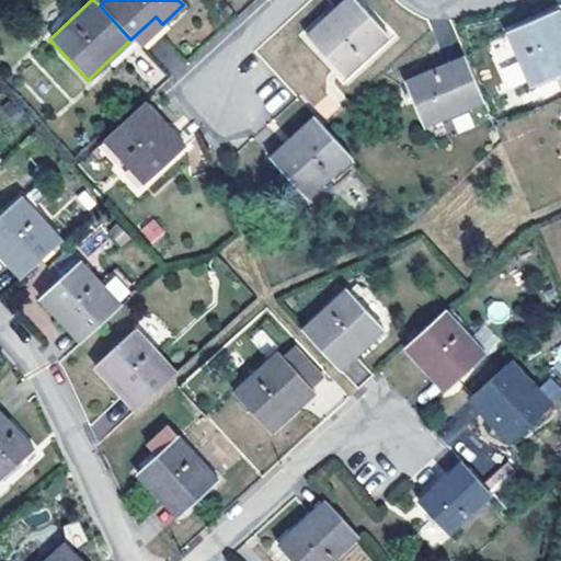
[(352,0),(344,0),(325,18),(333,25),(356,3),(352,0)]
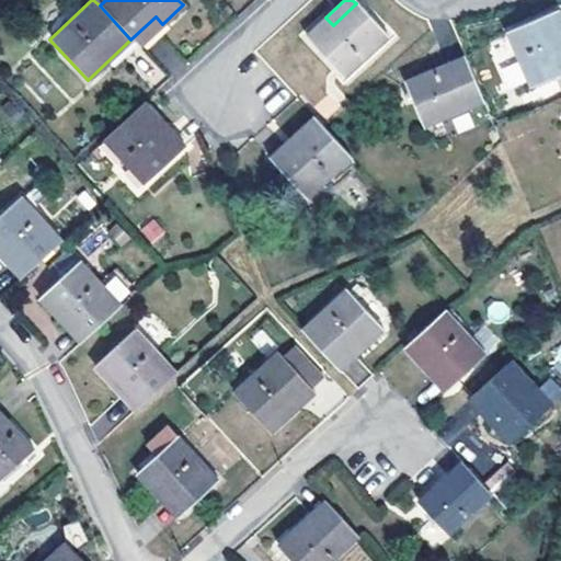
[(325,18),(305,36),(341,76),(385,36),(356,3),(333,25),(325,18)]
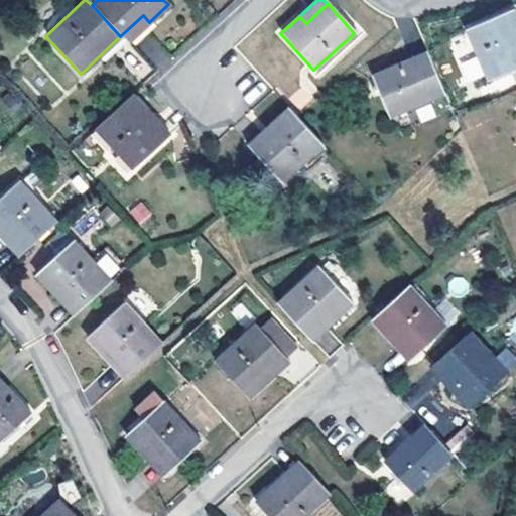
[(515,9),(515,8),(469,27),(491,79),(515,68),(515,9)]
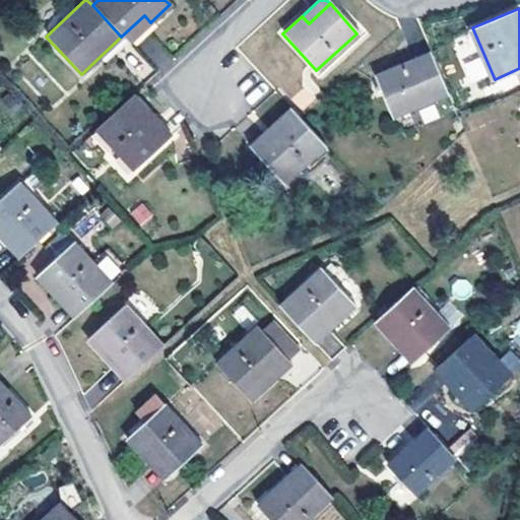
[(128,44),(150,22),(144,15),(121,37),(128,44)]
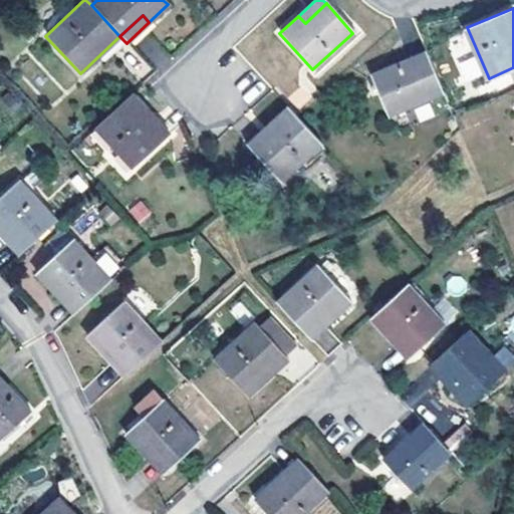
[(150,36),(140,46),(162,69),(172,58),(150,36)]
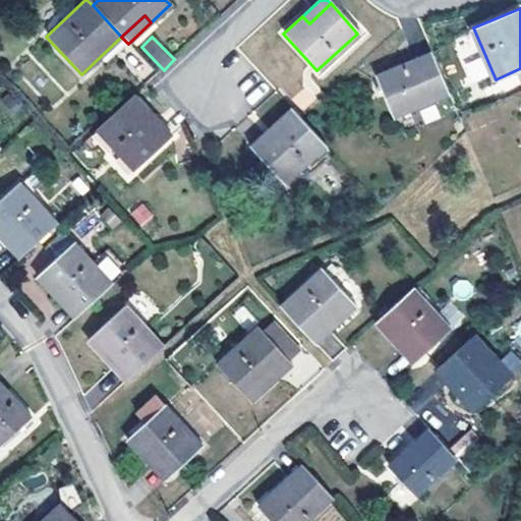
[(451,95),(433,53),(379,76),(396,118),(451,95)]
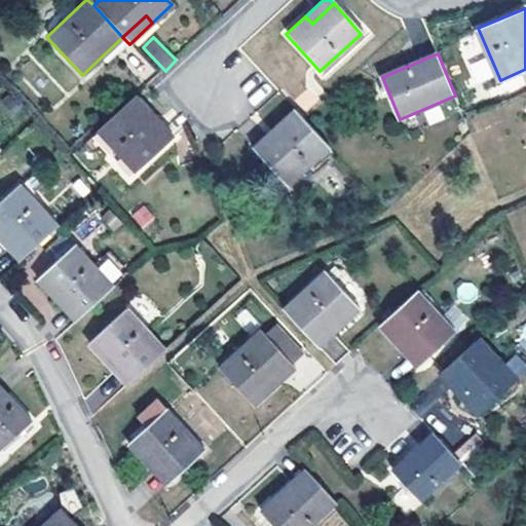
[(474,82),(492,75),(484,55),(466,62),(474,82)]
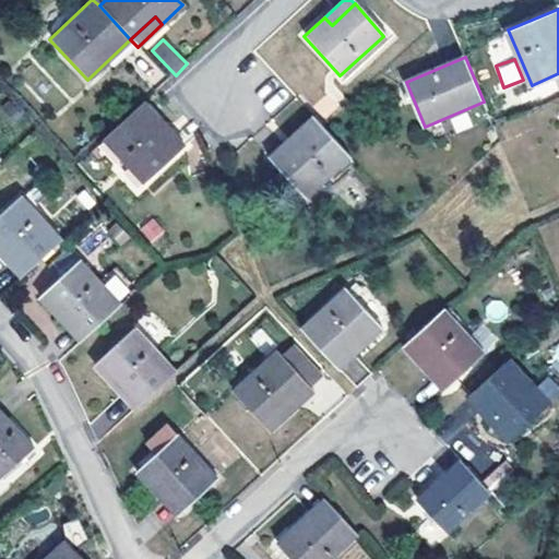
[(182,146),(142,104),(102,140),(142,183),(182,146)]
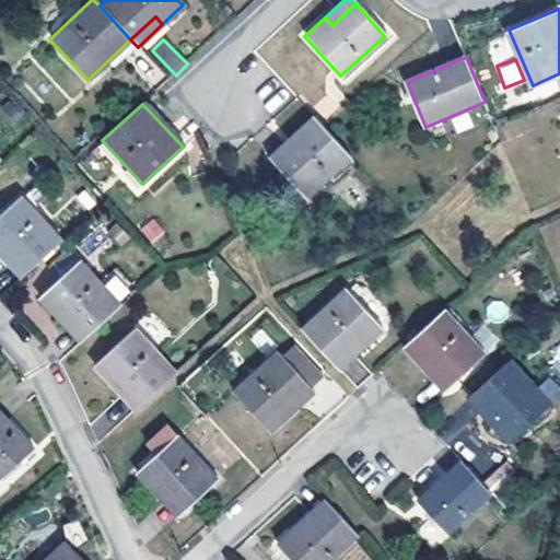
[(292,137),(298,143),(276,166),(305,198),(349,158),(322,128),(313,117),(292,137)]
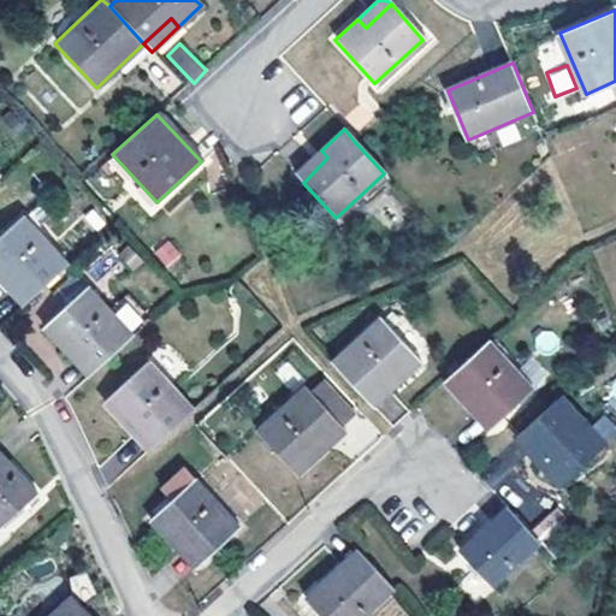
[(303,183),(327,158),(321,150),(296,175),(303,183)]
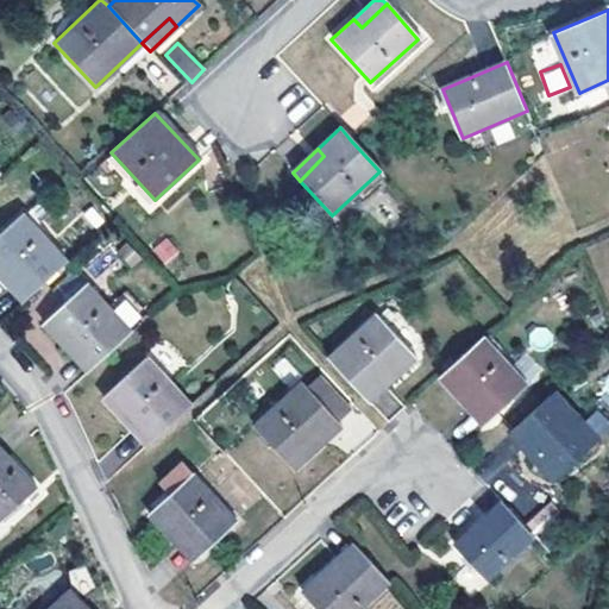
[(67,262),(22,214),(0,233),(0,276),(23,302),(67,262)]
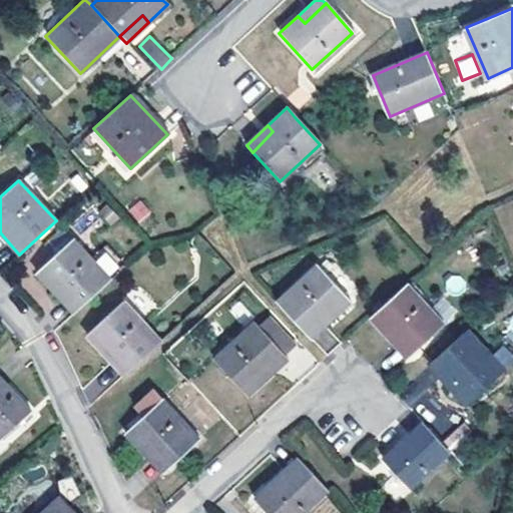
[(128,208),(138,222),(151,213),(140,199),(128,208)]
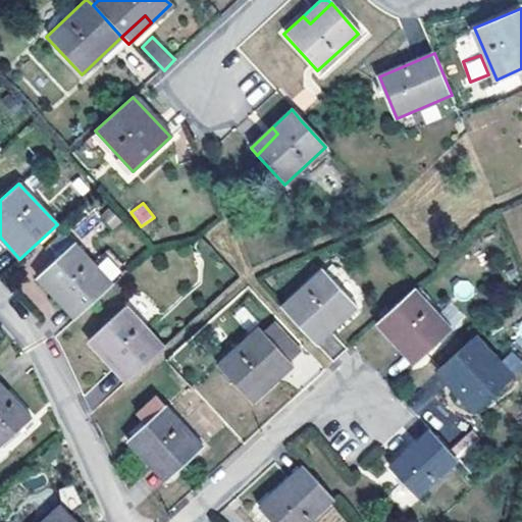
[(91,210),(69,227),(80,240),(101,222),(91,210)]
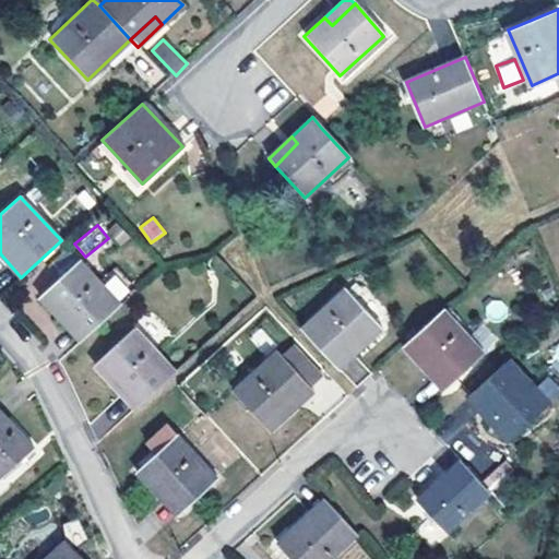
[(58,318),(66,311),(87,334),(119,305),(79,260),(39,297),(58,318)]
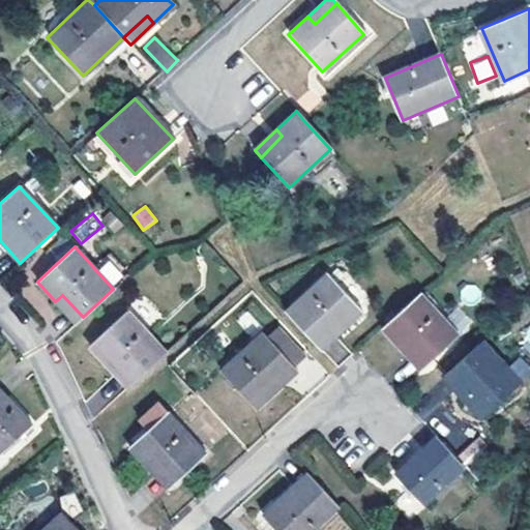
[(361,310),(326,272),(285,311),(313,342),(336,320),(342,326),(361,310)]
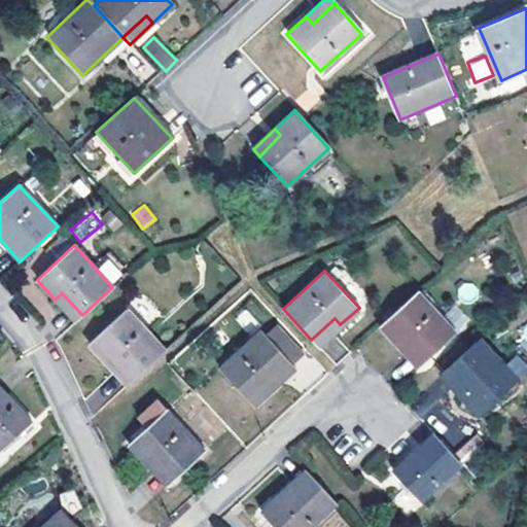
[(453,331),(415,291),(378,326),(415,365),(453,331)]
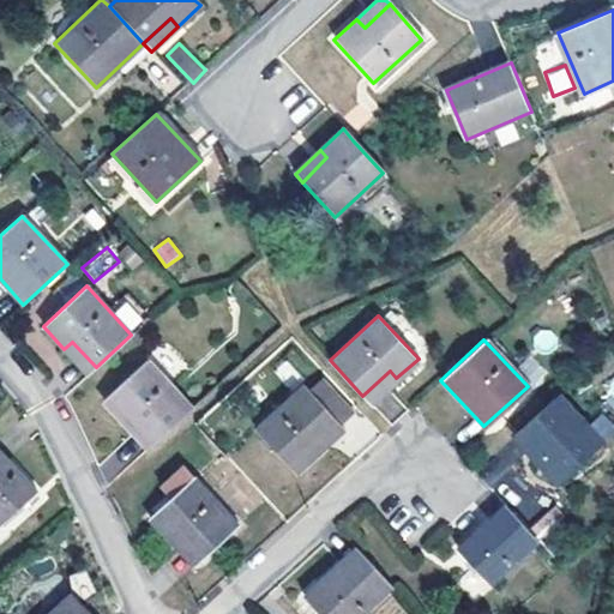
[(96,367),(72,342),(64,349),(88,374),(96,367)]
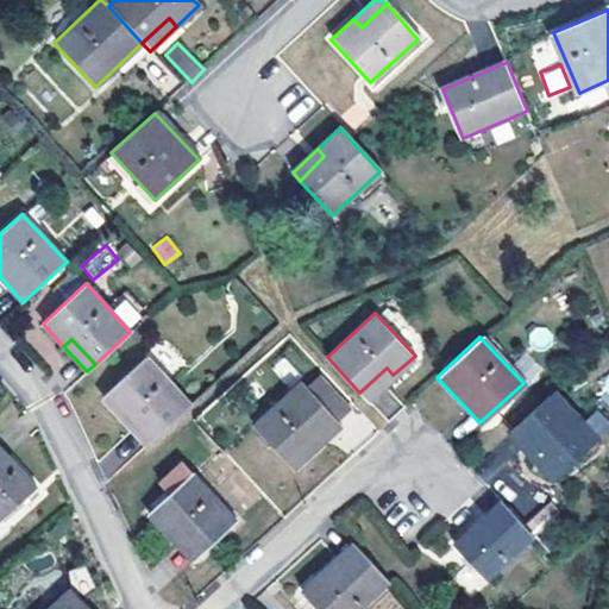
[(121,421),(130,414),(155,439),(189,407),(144,358),(100,399),(121,421)]
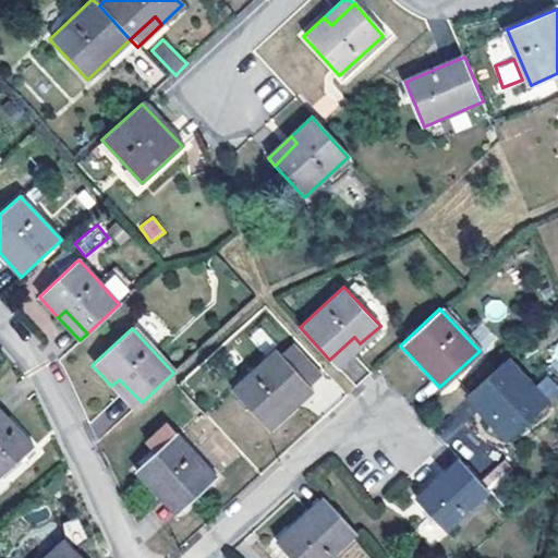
[(283,404),(306,381),(310,385),(325,371),(290,334),(232,389),(269,428),(289,410),(283,404)]
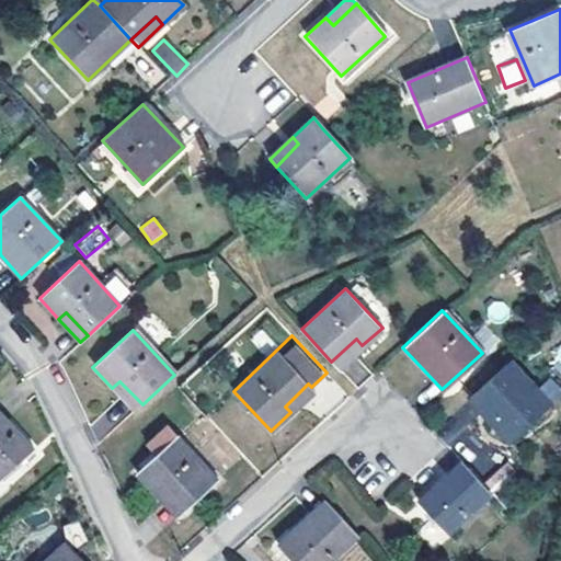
[(356,339),(331,362),(338,368),(362,345),(356,339)]
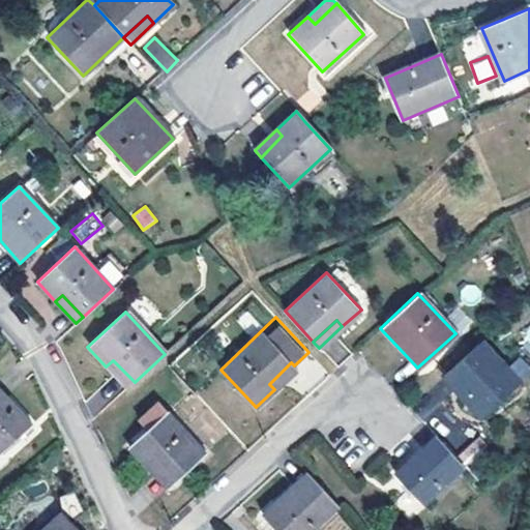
[(470,391),(463,399),(480,417),(518,382),(480,342),(449,370),(470,391)]
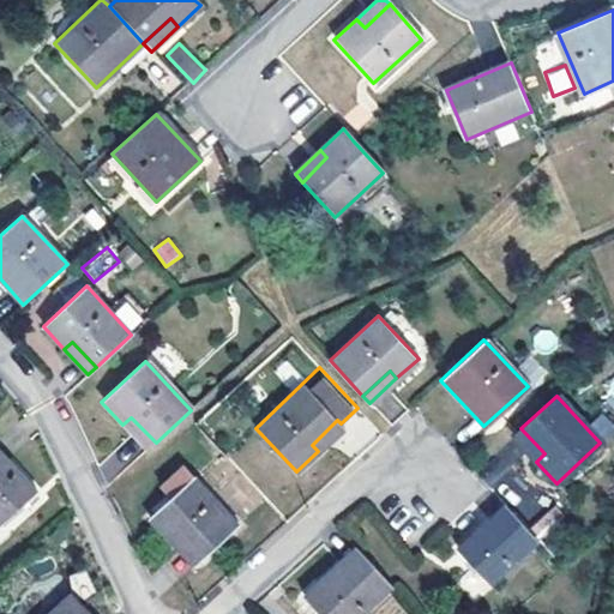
[(590,425),(608,441),(613,434),(613,425),(601,414),(590,425)]
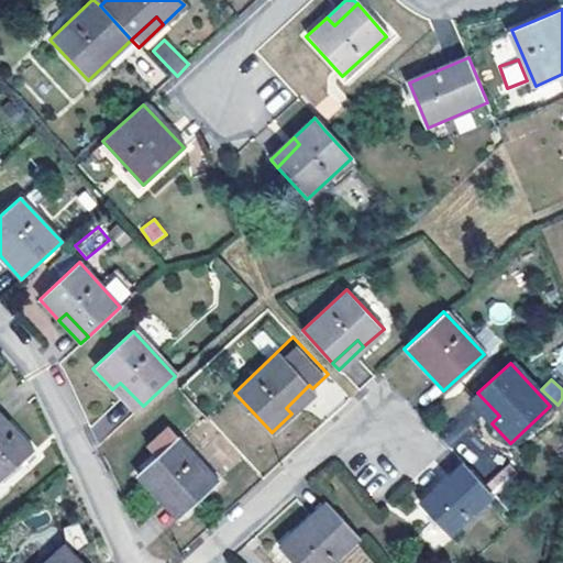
[(143,406),(120,383),(112,389),(134,414),(143,406)]
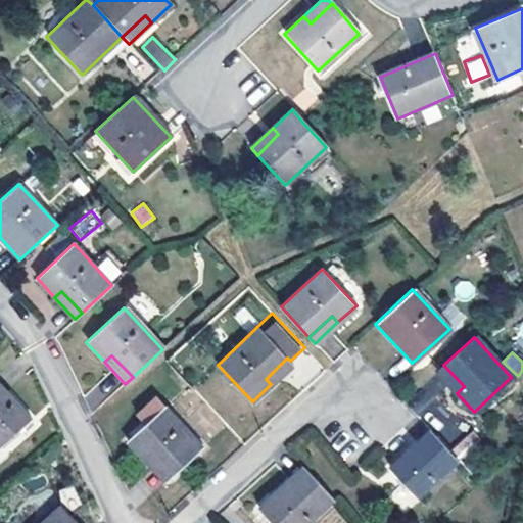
[(271,384),(293,365),(290,361),(287,358),(266,379),(271,384)]
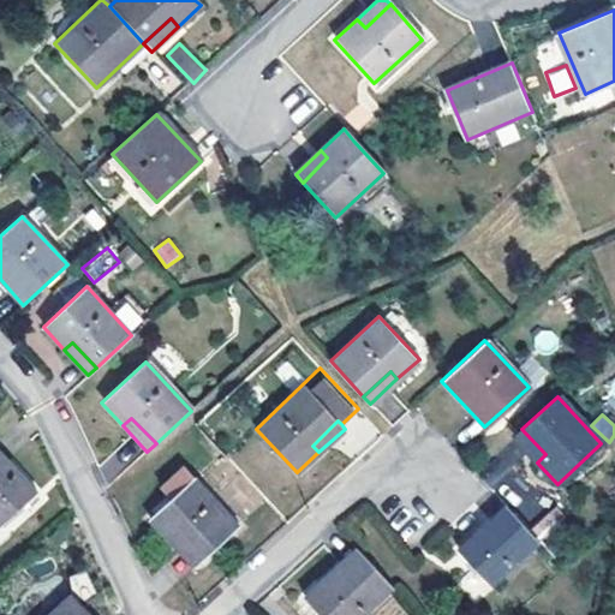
[(545,454),(521,429),(513,437),(537,463),(545,454)]
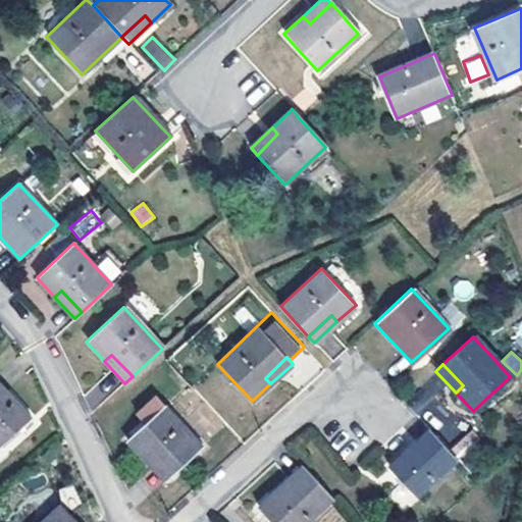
[(0,450),(30,422),(0,389),(0,450)]
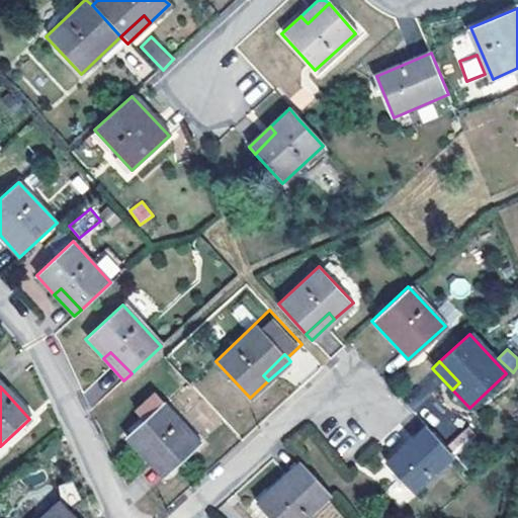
[(162,402),(124,437),(163,478),(209,435),(188,412),(179,421),(162,402)]
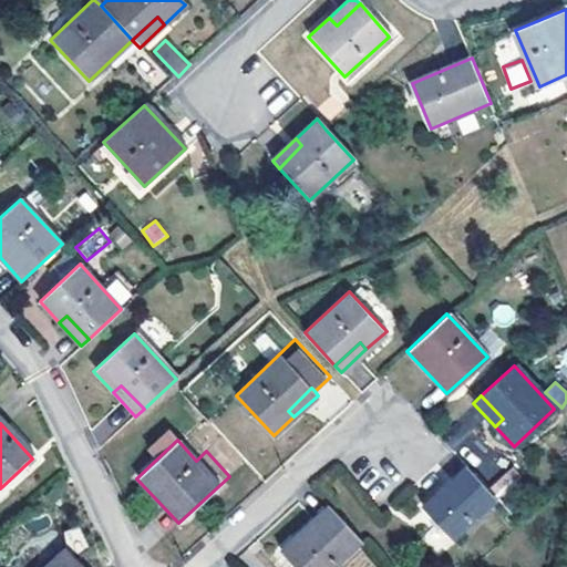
[(495,498),(465,466),(422,507),(452,539),(495,498)]
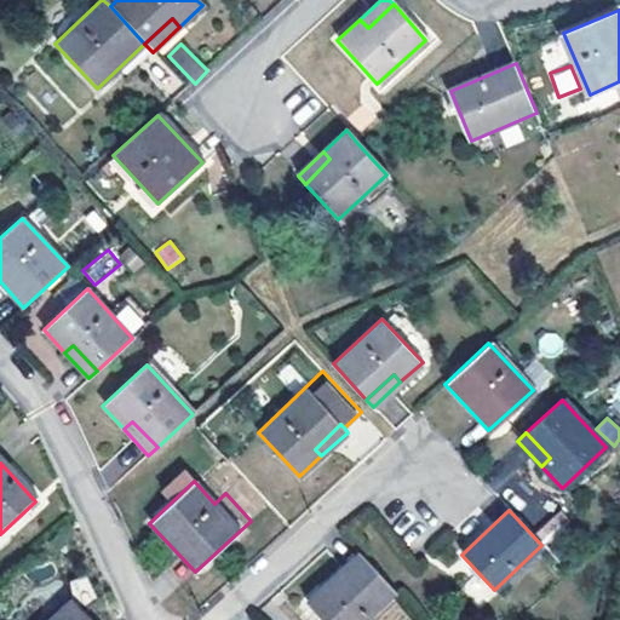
[(547,543),(567,522),(556,512),(537,533),(547,543)]
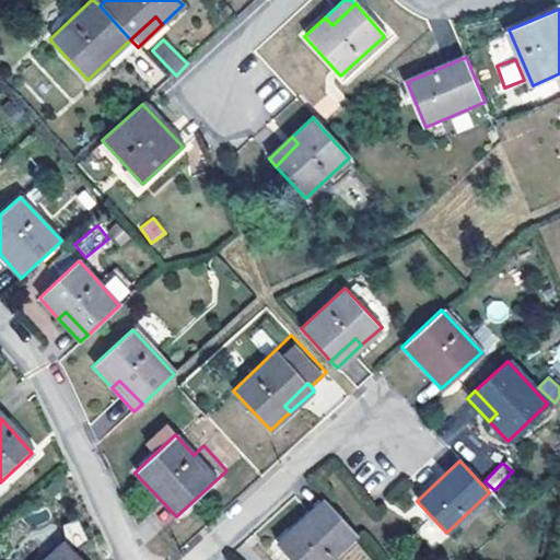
[(329,559),(358,535),(325,500),(278,543),(293,559),(329,559)]
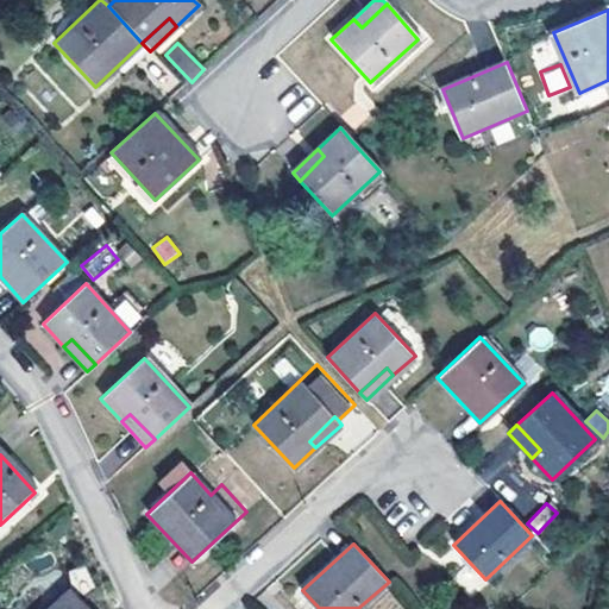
[(82,608),(69,594),(51,608),(82,608)]
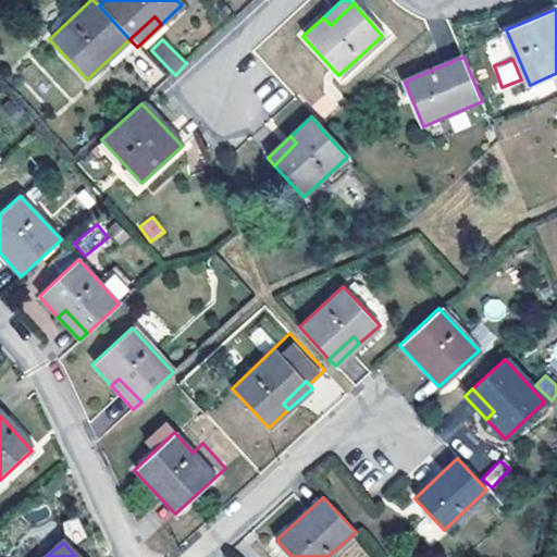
[(366,556),(353,544),(338,556),(366,556)]
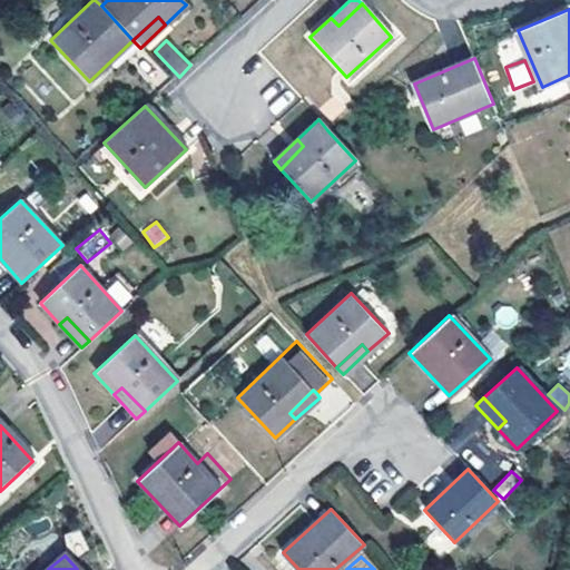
All buildings are outlined.
